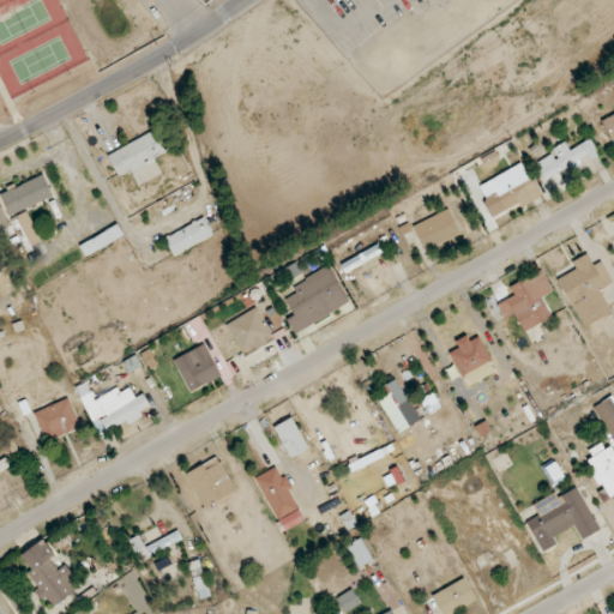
[(107,155),(119,179),(150,163),(155,173),(148,176),(150,180),(162,174),(155,158),(173,150),(161,127),(107,155)]
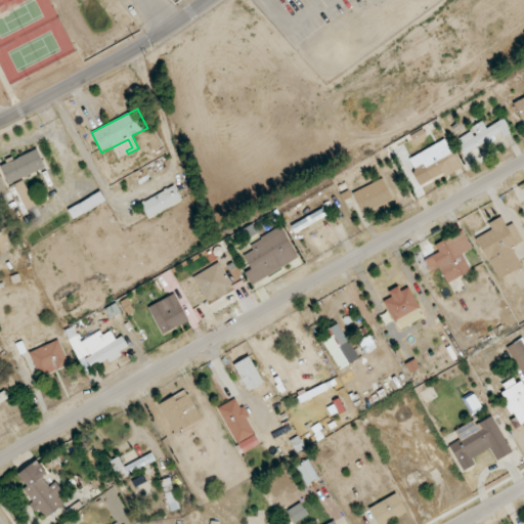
[(485,128),(482,122),(470,127),(472,132),(460,138),(466,151),(511,131),(505,119),(485,128)]
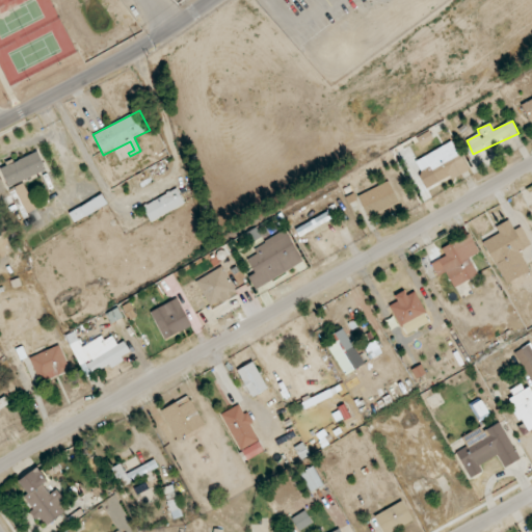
[(427,188),(450,176),(452,180),(470,170),(453,140),(414,161),(427,188)]
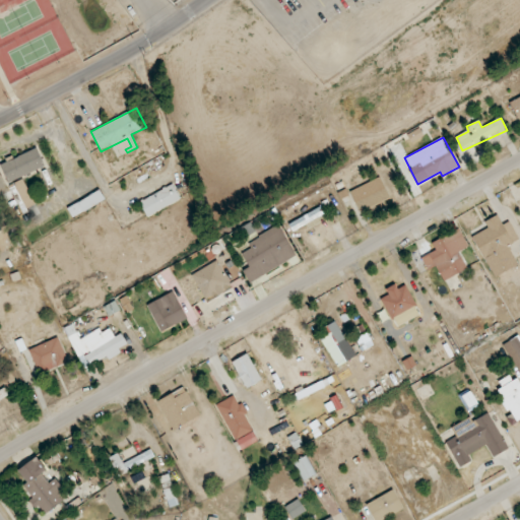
[(0,164),(7,182),(45,167),(37,148),(0,164)]
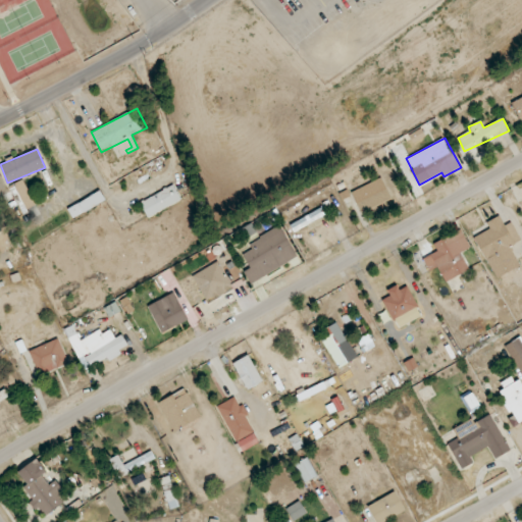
[(351,193),(361,212),(390,198),(381,177),(351,193)]
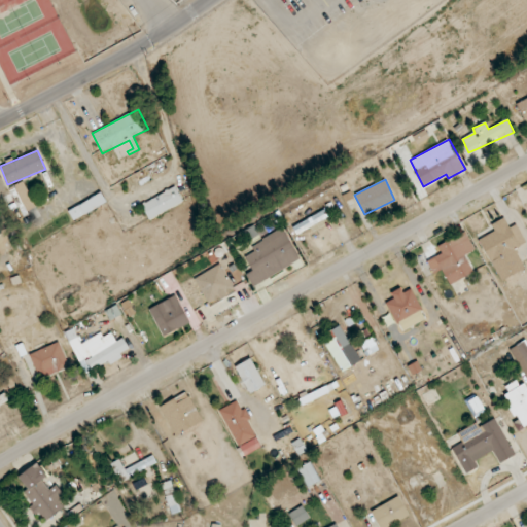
[(22,215),(36,209),(25,182),(10,188),(22,215)]
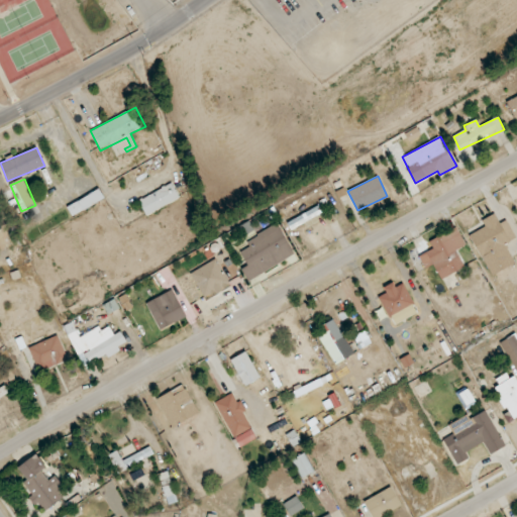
[(180,200),(174,185),(138,199),(144,214),(180,200)]
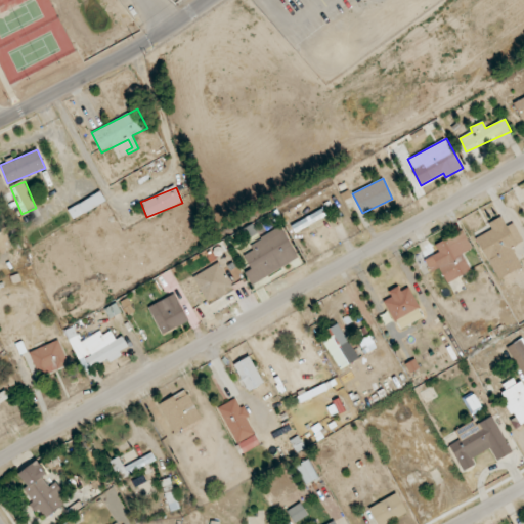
[(291,225),(295,233),(328,216),(323,209),(291,225)]
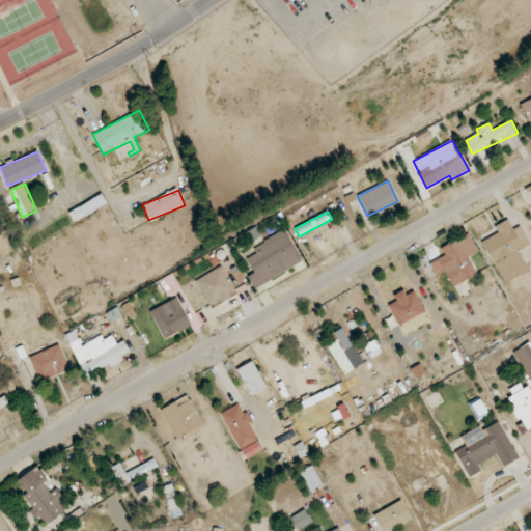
[(520,226),(512,229),(508,220),(495,226),(498,233),(482,241),(504,283),(529,271),(519,251),(530,245),(520,226)]
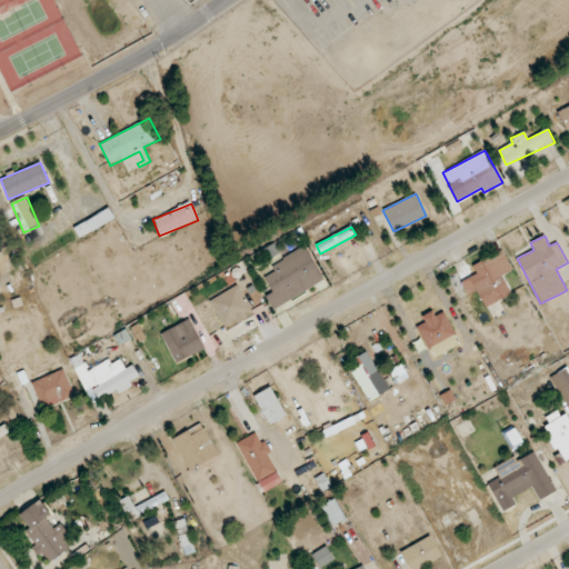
[(272,292),(266,296),(273,310),(325,281),(305,247),(270,266),(275,272),(265,278),(272,292)]
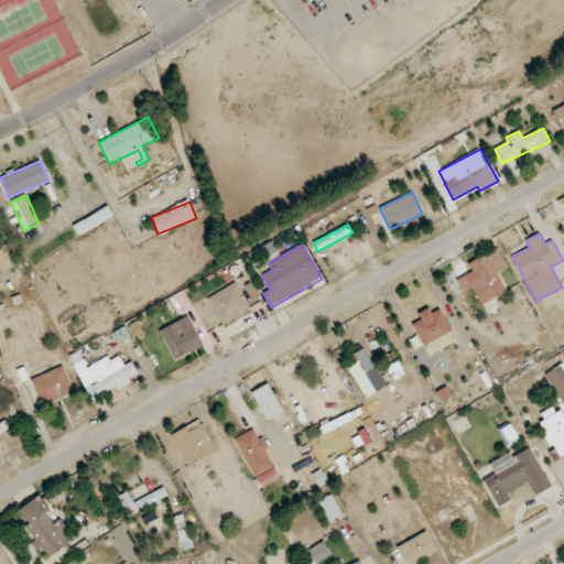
[(473,289),(480,304),(507,293),(497,272),(507,268),(499,249),(468,262),(473,272),(457,279),(464,293),(473,289)]
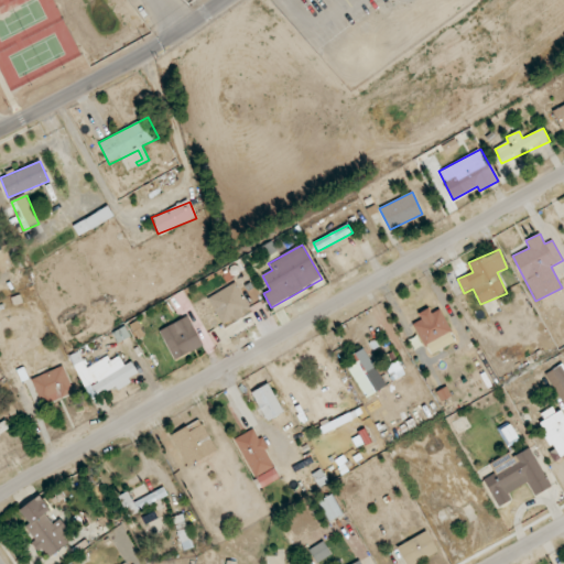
[(250,311),(236,283),(208,299),(223,326),(250,311)]
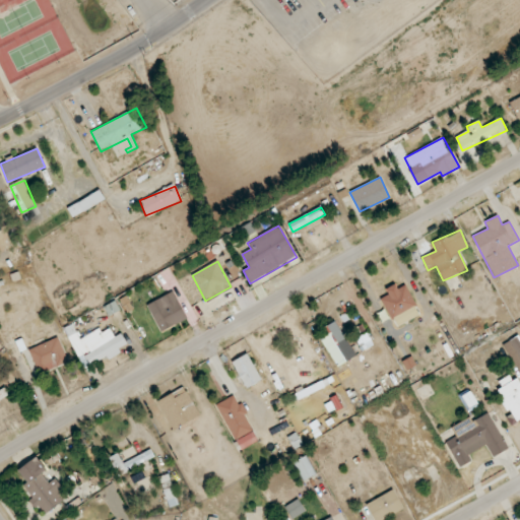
[(223,272),(232,283),(243,275),(236,264),(223,272)]
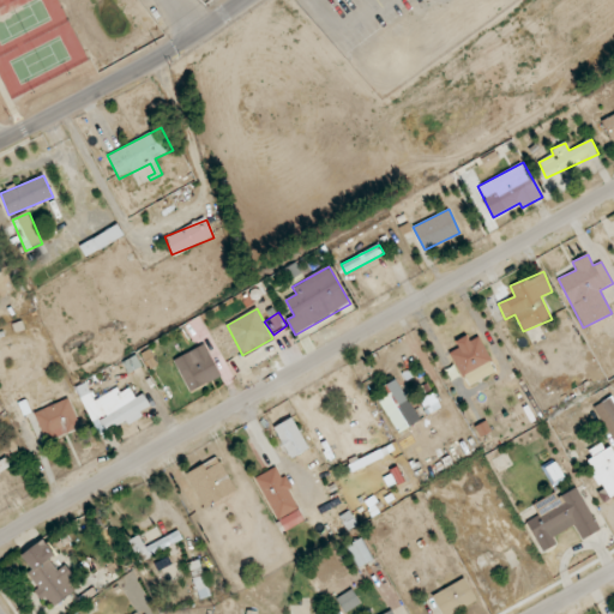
[(450,351),(467,387),(497,372),(480,336),(470,341),(467,336),(455,342),(458,348),(450,351)]
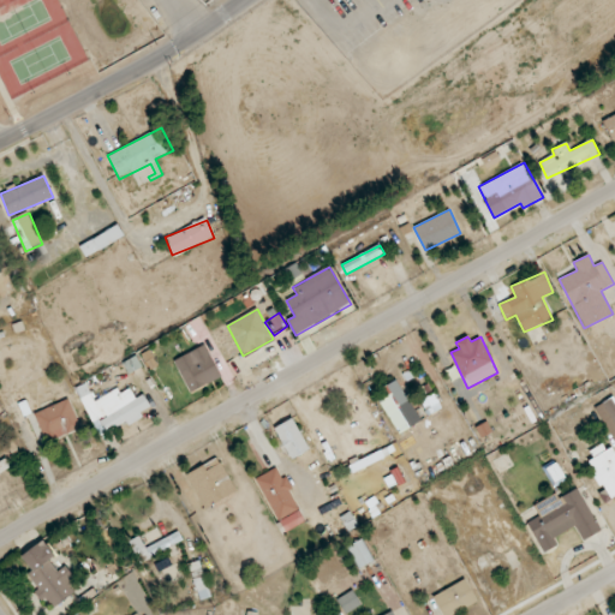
[(174,360),(190,393),(221,377),(206,345),(174,360)]
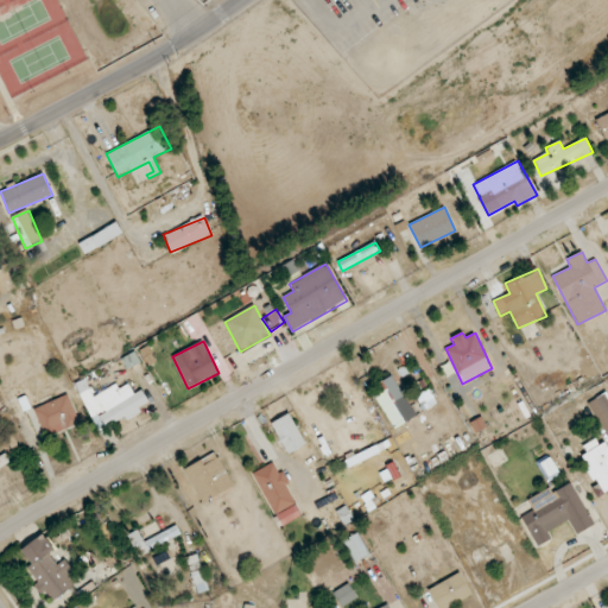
[(381,382),(386,392),(377,397),(393,429),(412,418),(391,378),(381,382)]
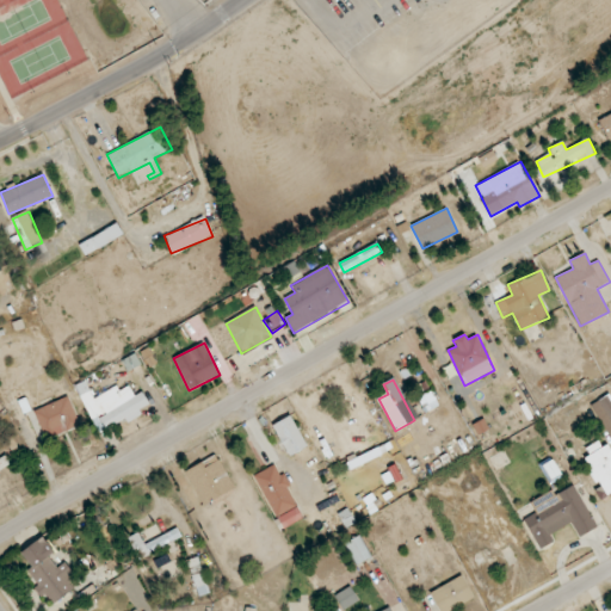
[(98,433),(127,419),(128,421),(142,415),(140,409),(149,405),(143,392),(135,395),(130,386),(119,390),(117,387),(93,397),(87,384),(78,389),(98,433)]
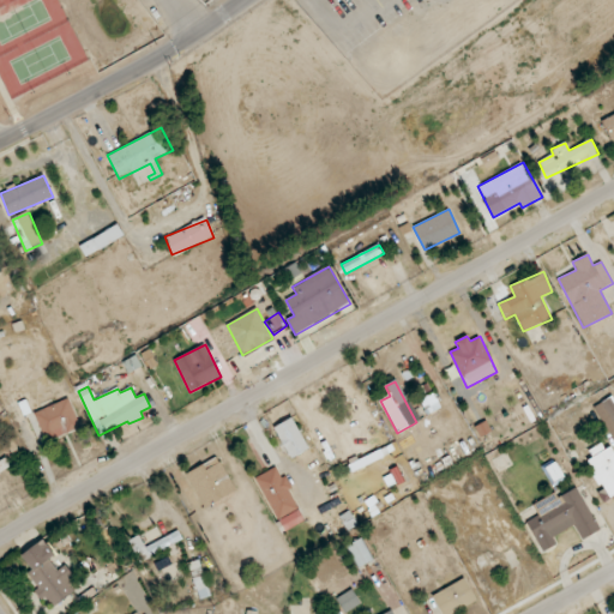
[(613,401),(612,397),(594,408),(613,441),(613,401)]
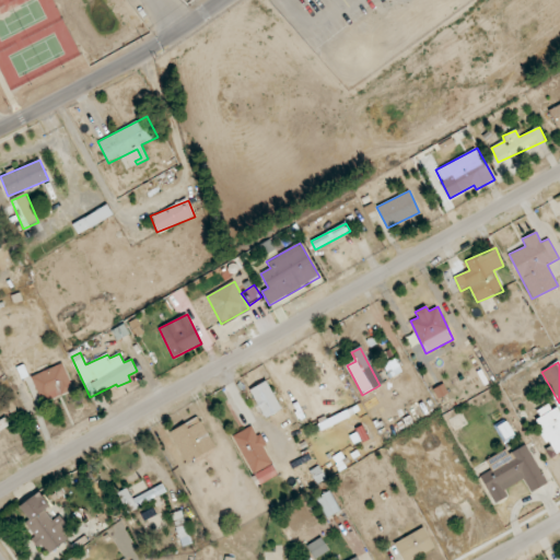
[(73,391),(63,364),(32,375),(43,403),(73,391)]
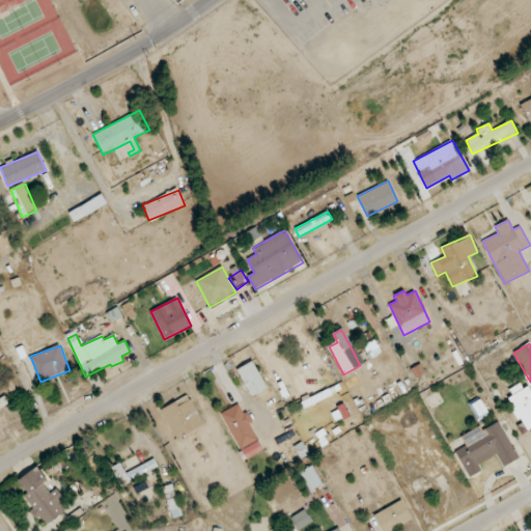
[(236,370),(251,397),(268,389),(252,361),(236,370)]
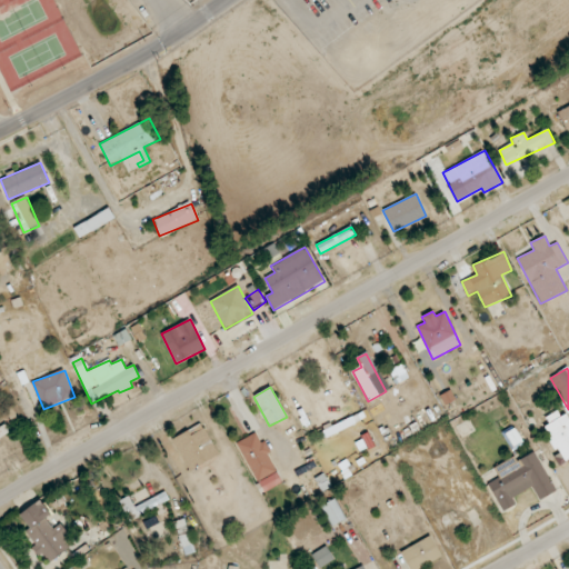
[(568,459),(568,417),(568,416),(561,419),(557,411),(540,420),(559,453),(553,457),(559,465),(568,459)]
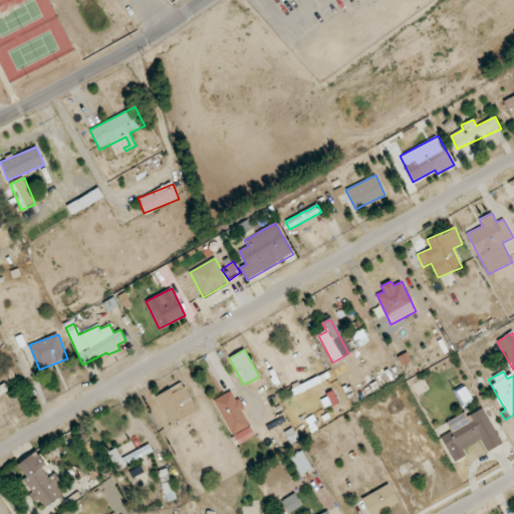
[(157,396),(170,426),(197,413),(184,382),(157,396)]
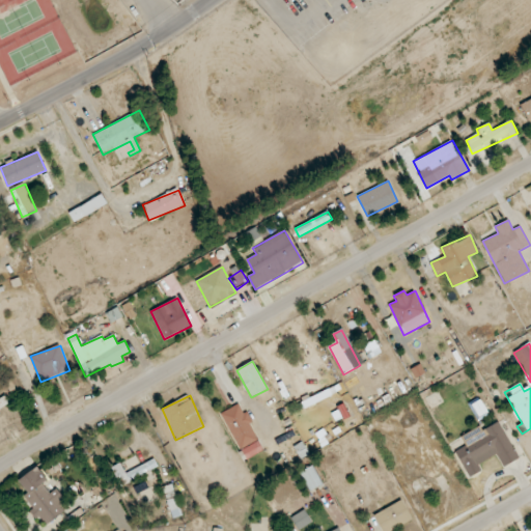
[(0,409),(9,403),(5,396),(0,398),(0,409)]
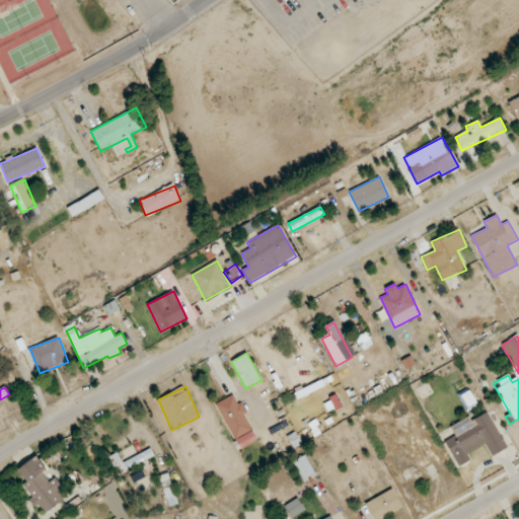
[(217,402),(237,450),(256,442),(236,394),(217,402)]
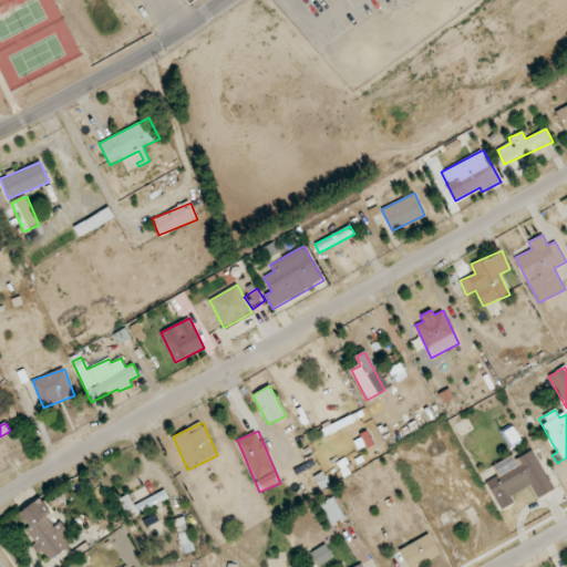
[(531,485),(537,498),(554,491),(534,450),(515,459),(513,455),(492,466),(497,477),(486,483),(501,509),(514,503),(511,495),(531,485)]
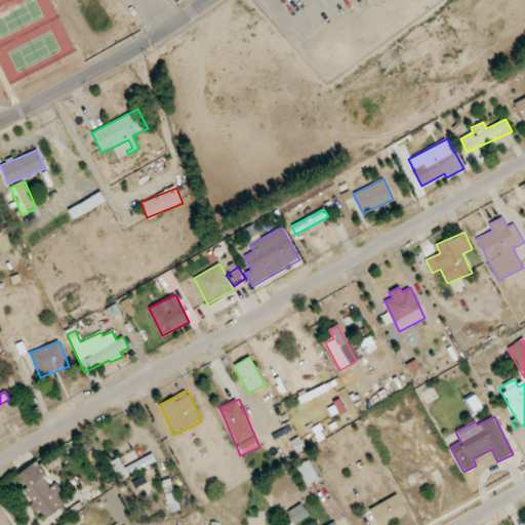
[(111,461),(118,479),(157,462),(154,454),(124,467),(120,457),(111,461)]
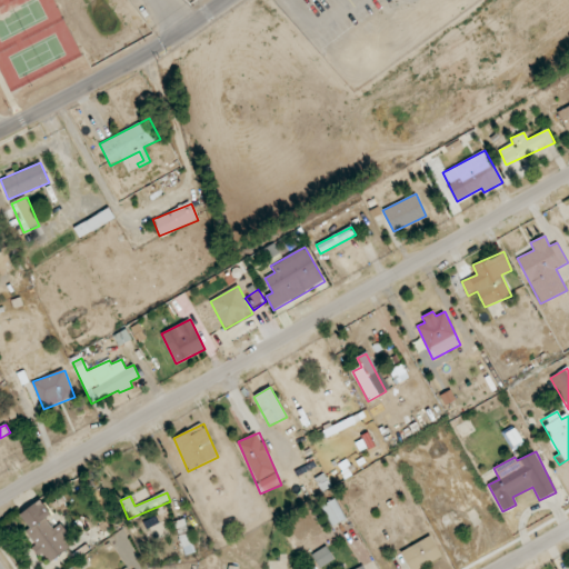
[(20,516),(30,528),(23,532),(49,565),(76,542),(60,523),(53,529),(46,519),(52,513),(40,499),(20,516)]
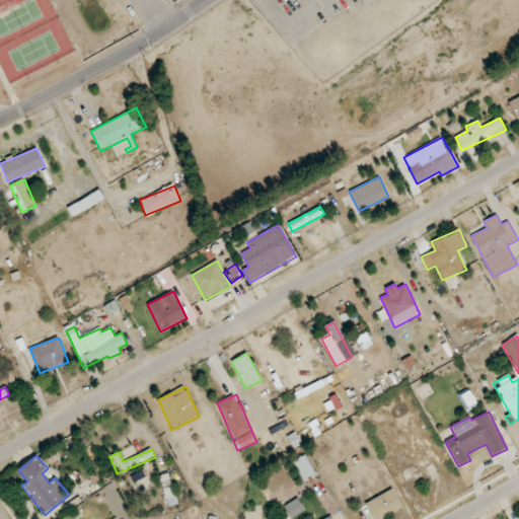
[(315,473),(306,455),(294,461),(303,479),(315,473)]
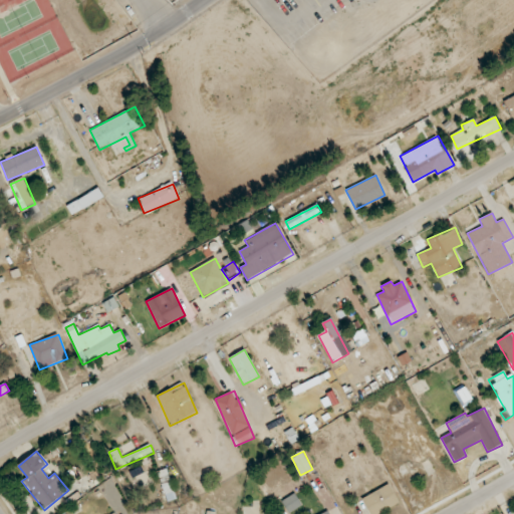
[(177,499),(167,469),(158,472),(168,502),(177,499)]
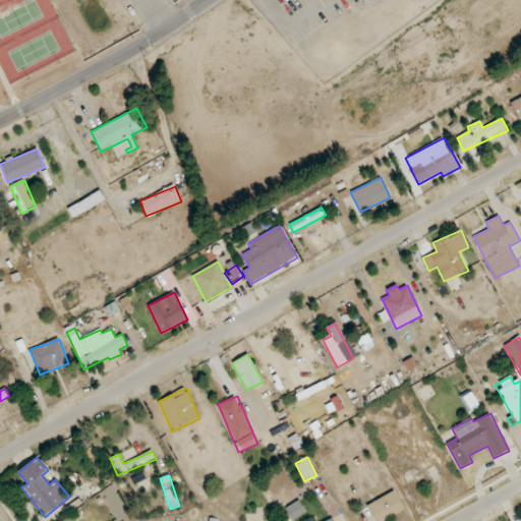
[(366,504),(373,520),(383,520),(404,512),(396,491),(366,504)]
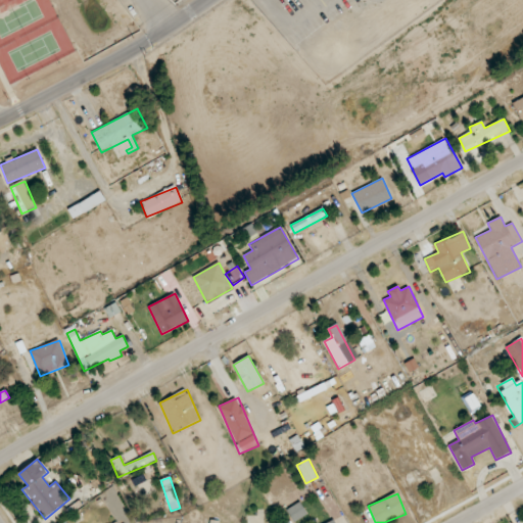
[(294,522),(307,514),(299,502),(287,510),(294,522)]
